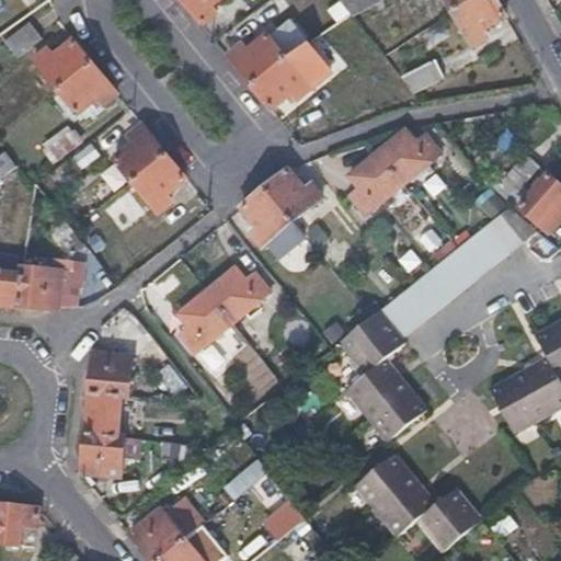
[(0,27),(18,16),(6,0),(2,0),(0,1),(0,27)]
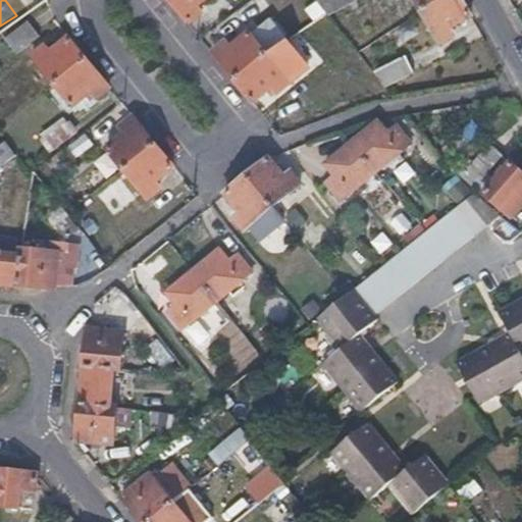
[(210,0),(172,0),(192,24),(203,15),(199,9),(210,0)]
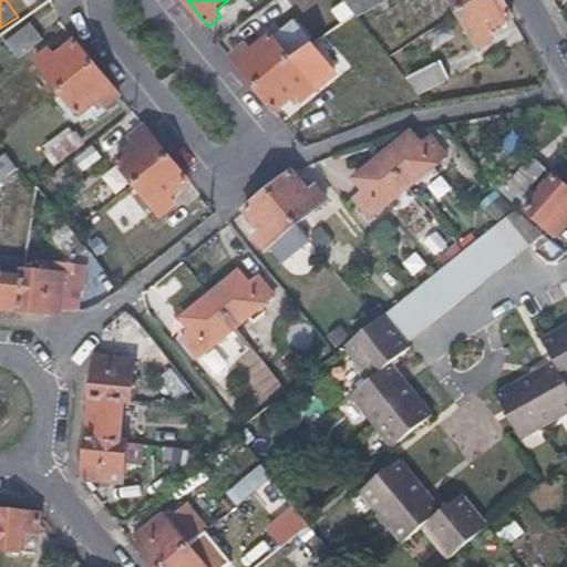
[(285,0),(277,0),(260,14),(271,28),(294,10),(285,0)]
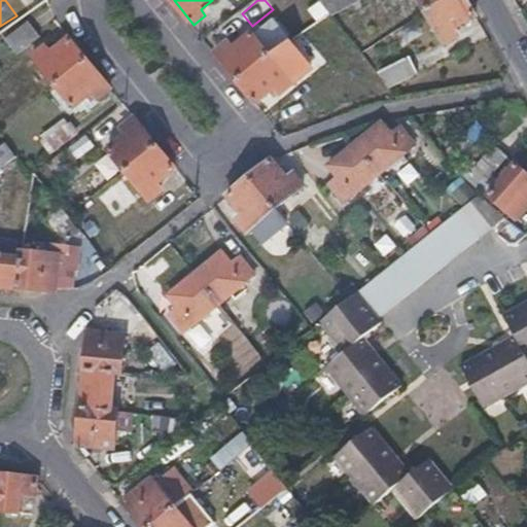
[(319,0),(318,1),(332,18),(361,2),(360,0),(319,0)]
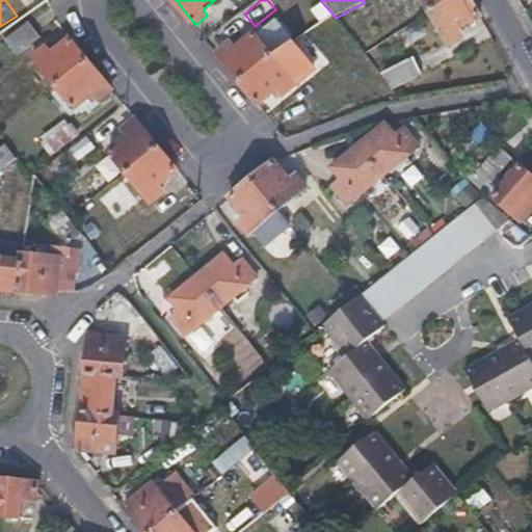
[(427,0),(433,10),(451,0),(427,0)]
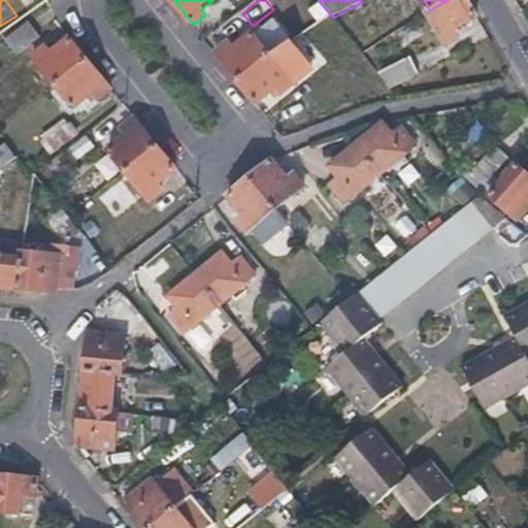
[(468,0),(448,0),(430,10),(448,42),(466,31),(462,25),(477,15),(468,0)]
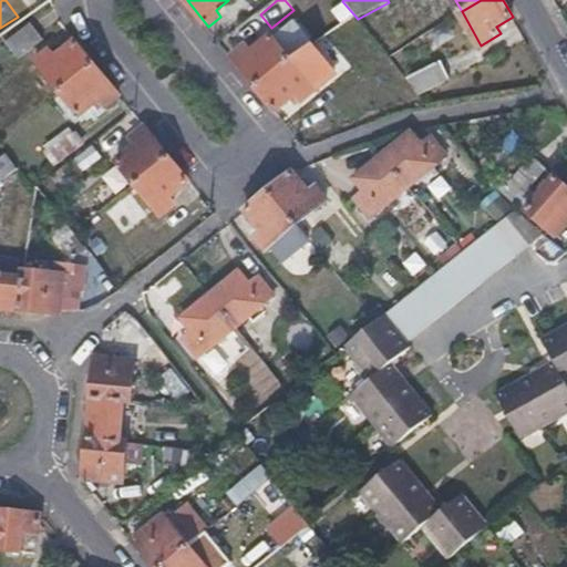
[(430,32),(440,44),(457,31),(447,19),(430,32)]
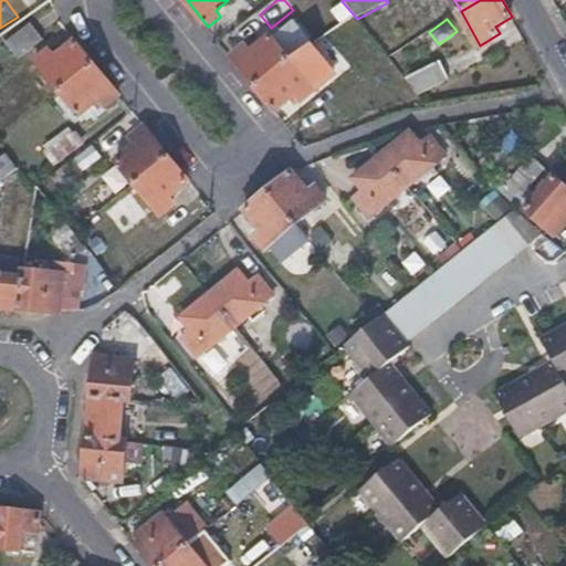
[(258,90),(292,62),(274,39),(252,56),(247,50),(234,59),(258,90)]
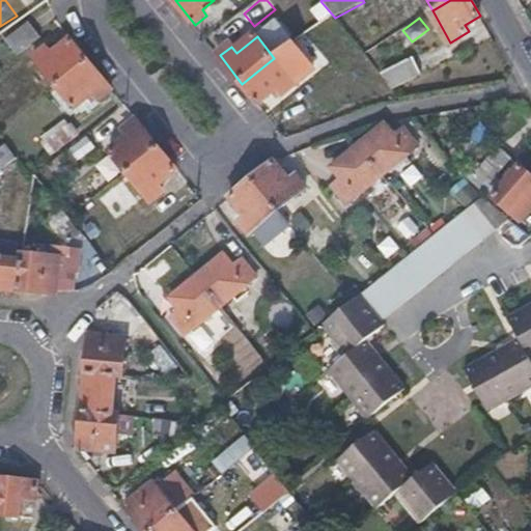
[(284,52),(301,77),(313,66),(308,60),(316,54),(303,36),(284,52)]
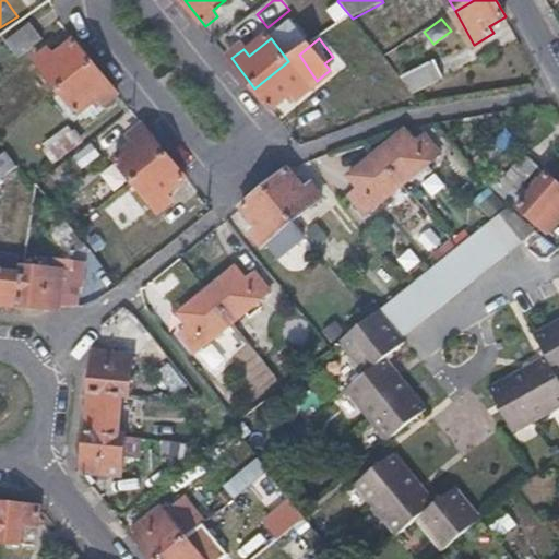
[(37,63),(60,92),(95,64),(76,40),(56,58),(51,51),(37,63)]
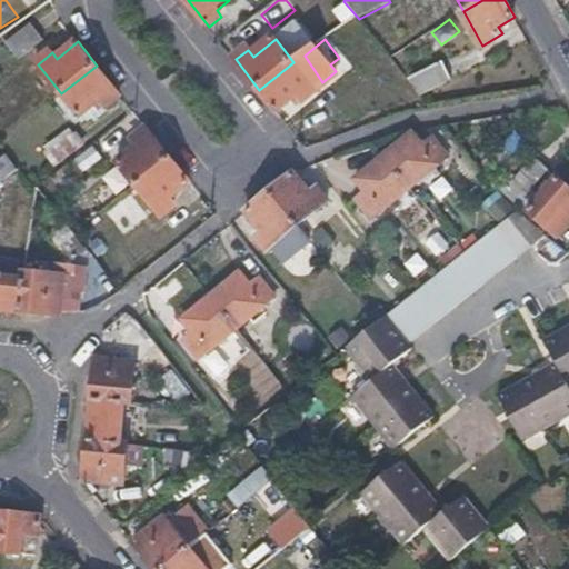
[(396,56),(421,92),(450,77),(441,60),(432,65),(420,42),(396,56)]
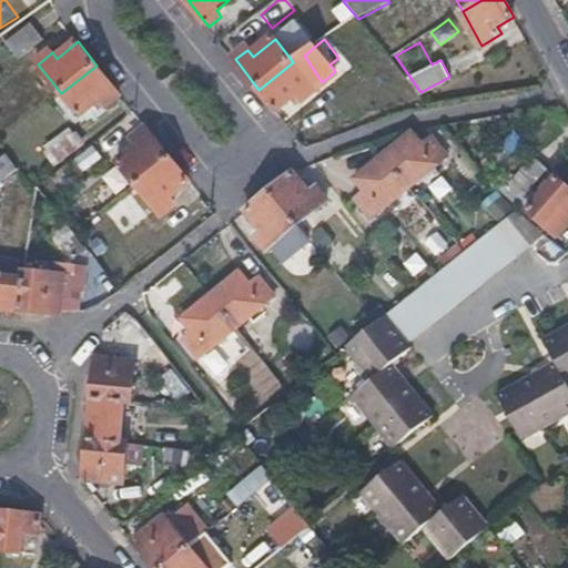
[(317,92),(293,62),(259,90),(277,112),(298,95),(304,102),(317,92)]
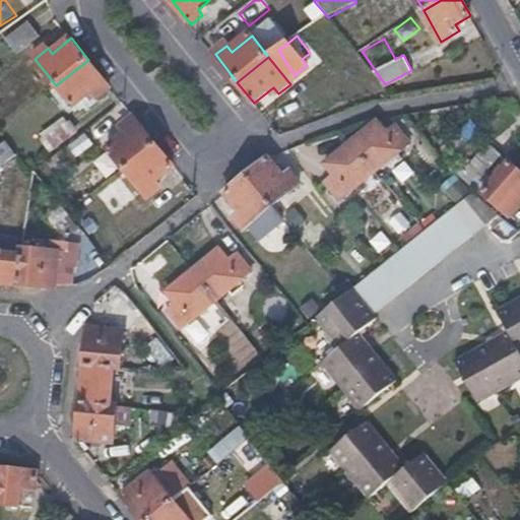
[(88,60),(56,85),(73,107),(92,91),(98,98),(111,87),(88,60)]
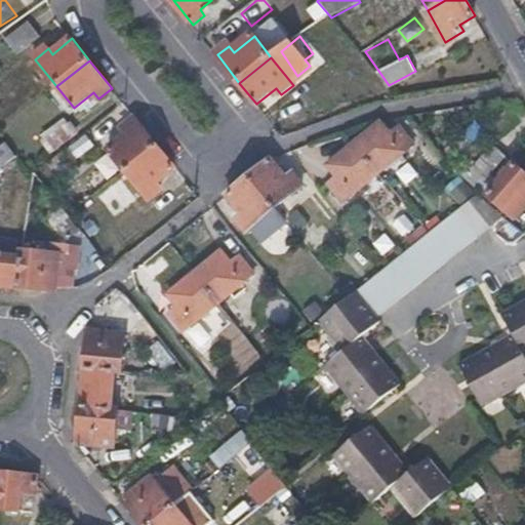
[(51,154),(82,133),(70,116),(39,136),(51,154)]
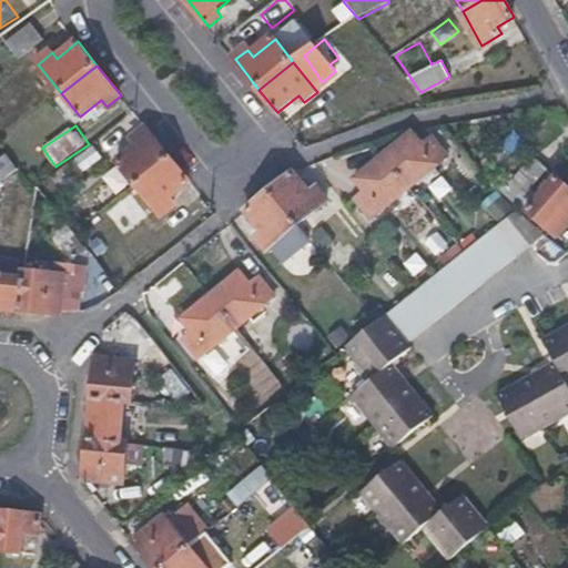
[(118,163),(137,188),(171,159),(146,128),(133,140),(139,146),(118,163)]
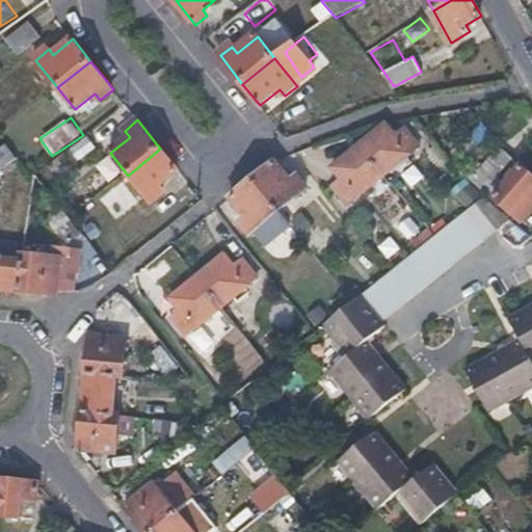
[(384,127),(360,148),(383,178),(417,150),(402,132),(394,139),(384,127)]
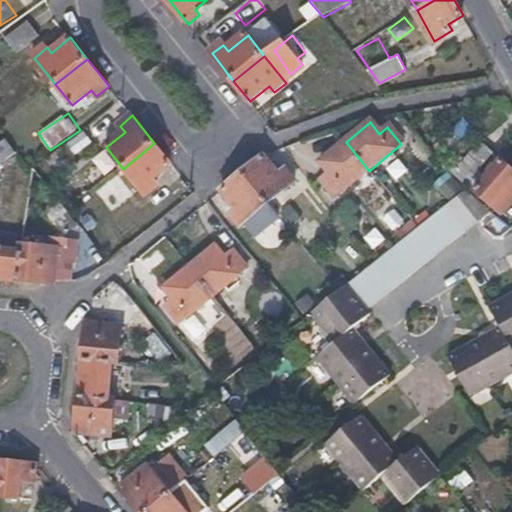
[(73,157),(92,142),(83,132),(65,147),(73,157)]
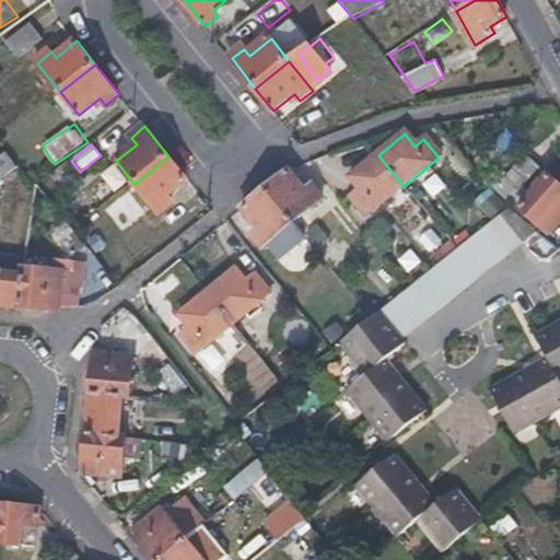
[(0,156),(0,181),(19,172),(9,153),(0,156)]
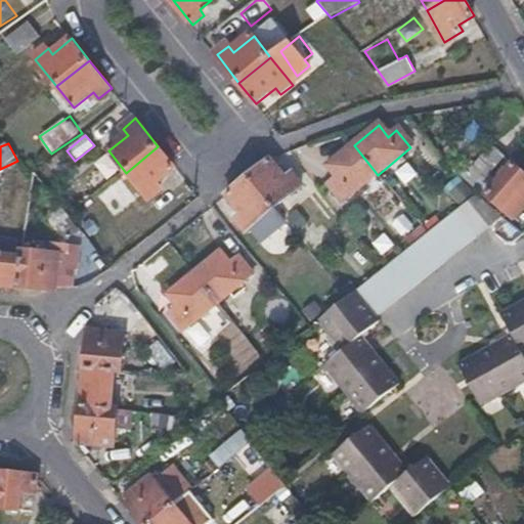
[(460,171),(475,189),(504,157),(491,144),(472,166),(468,163),(460,171)]
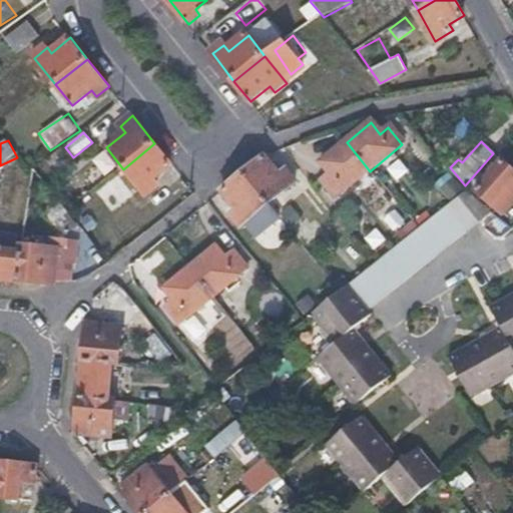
[(370,171),(347,142),(320,164),(330,175),(320,184),(335,201),(370,171)]
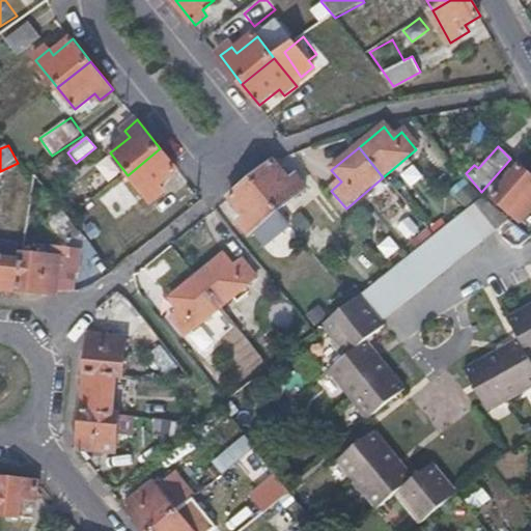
[(160,148),(128,175),(150,203),(163,193),(158,187),(178,171),(160,148)]
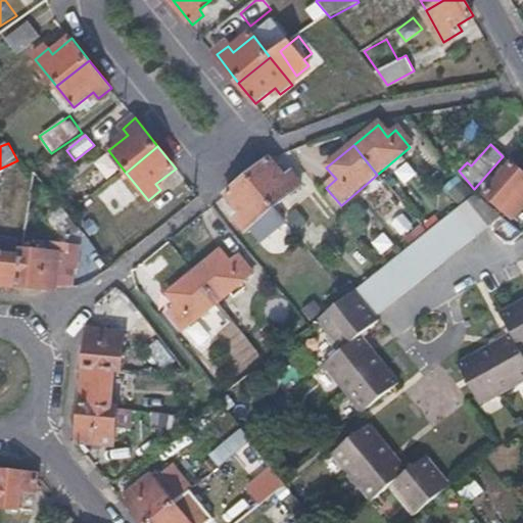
[(247,177),(274,209),(301,188),(291,176),(285,180),(268,159),(247,177)]
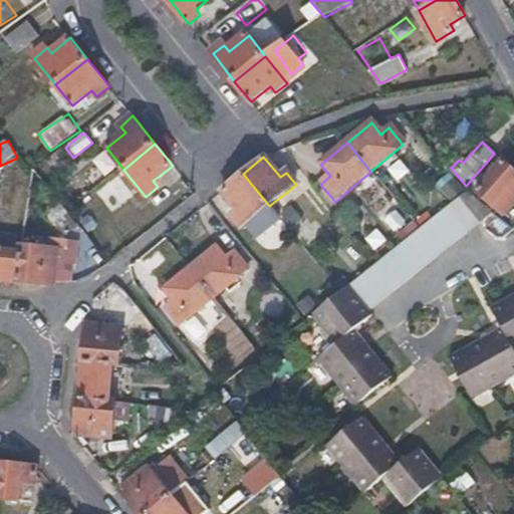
[(513,172),(501,161),(489,175),(477,190),(502,212),(513,199),(513,172)]
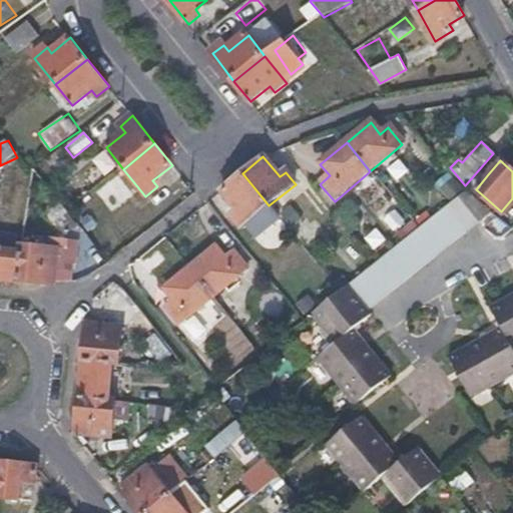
[(241,228),(269,205),(242,173),(220,192),(235,210),(235,212),(231,217),(241,228)]
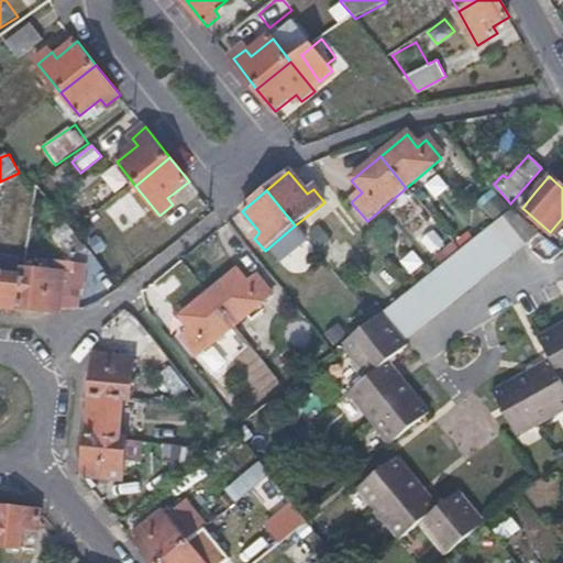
[(101,219),(119,240),(142,220),(124,199),(101,219)]
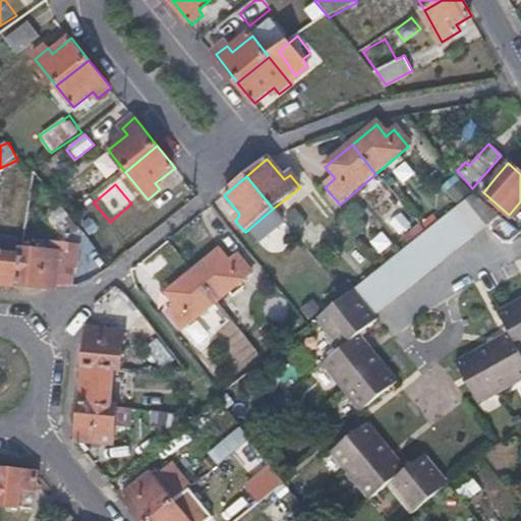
[(342,296),(366,327),(379,316),(374,311),(498,211),(473,189),(342,296)]
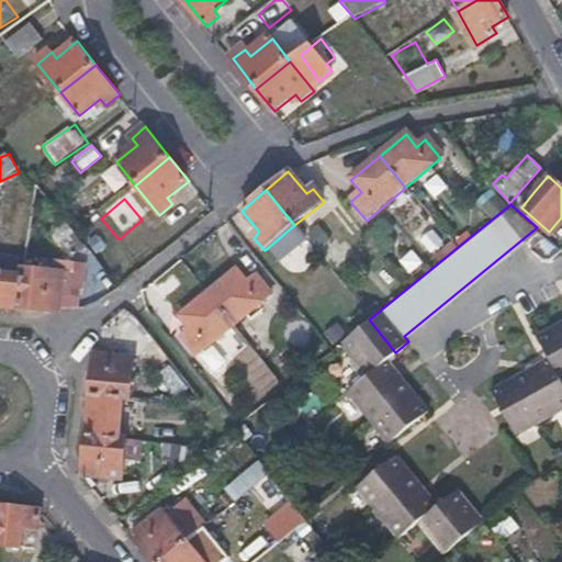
[(334,273),(355,257),(345,244),(341,246),(336,240),(329,246),(308,221),(298,229),(334,273)]
